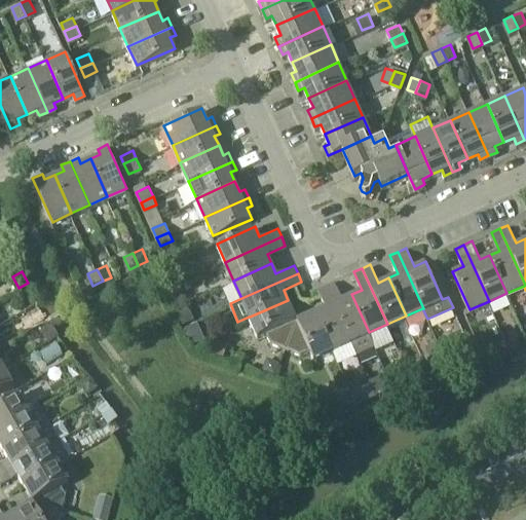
[(369,332),(351,294),(342,298),(334,281),(326,285),(357,353),(374,344),(369,332)]
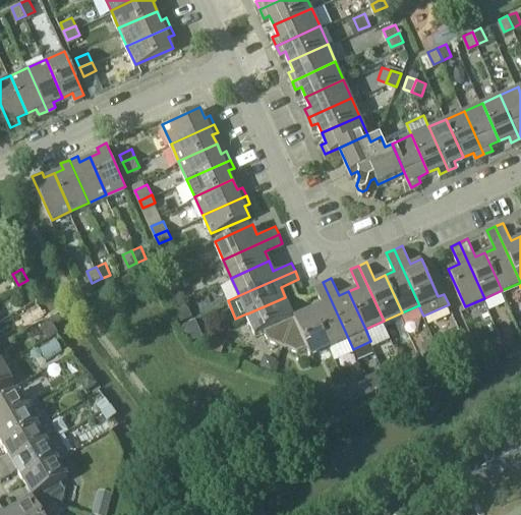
[(167,284),(173,297),(183,293),(177,279),(167,284)]
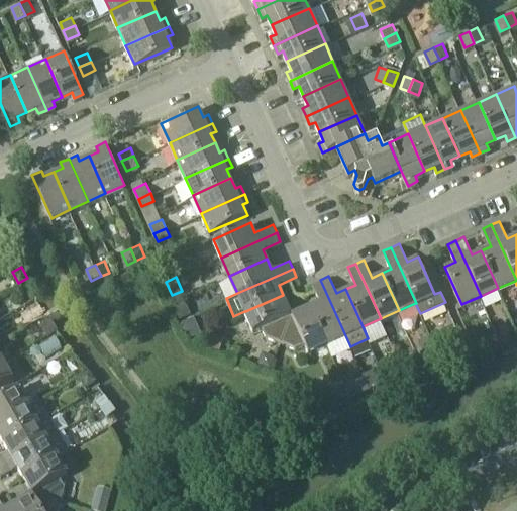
[(332,354),(350,346),(320,280),(312,283),(320,301),(310,305),(326,342),(332,354)]
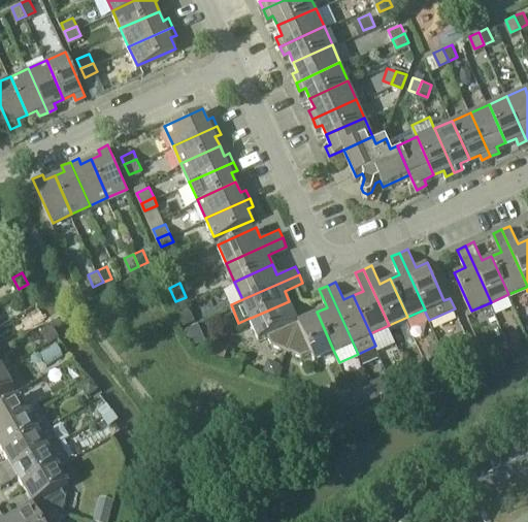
[(297,320),(289,301),(251,318),(259,336),(268,333),(272,343),(287,348),(297,320)]
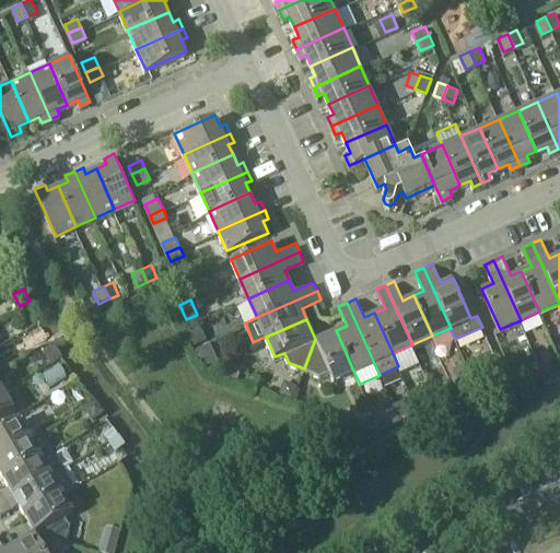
[(185,327),(193,342),(205,337),(198,321),(185,327)]
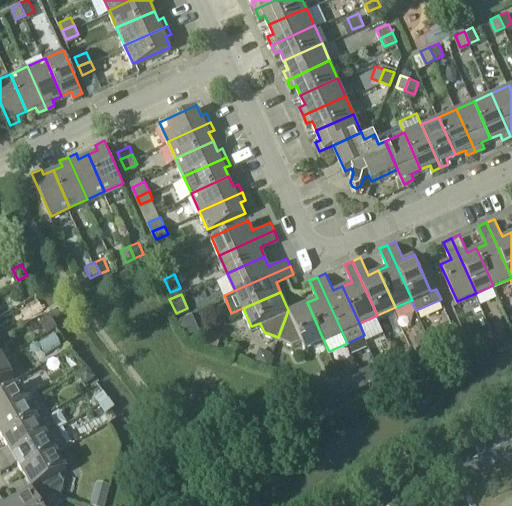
[(40,299),(34,302),(37,309),(43,305),(40,299)]
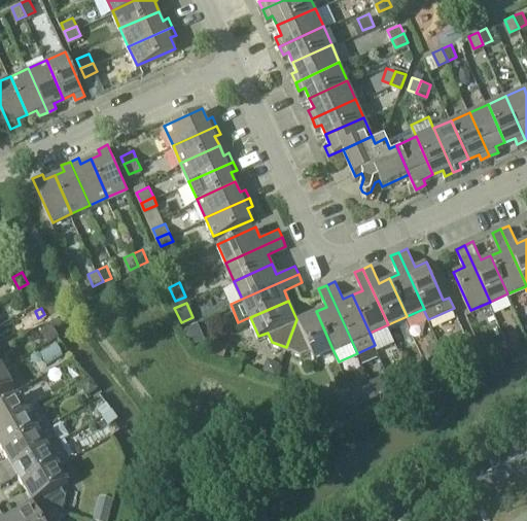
[(296,319),(286,347),(301,353),(310,349),(314,357),(332,349),(316,311),(296,319)]
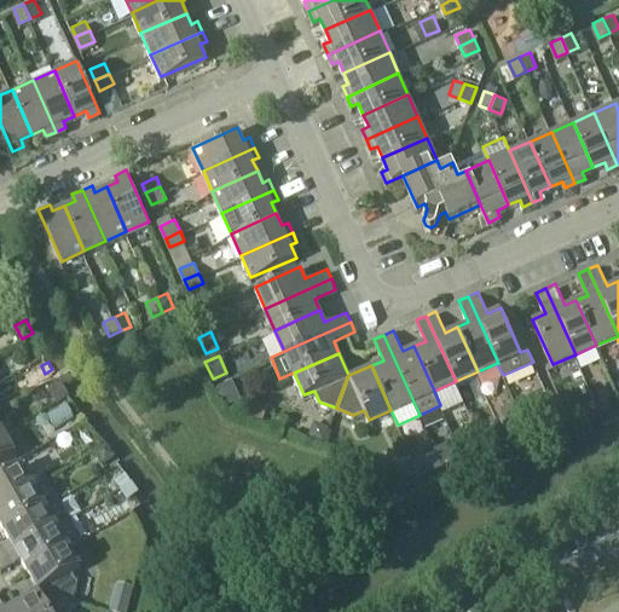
[(61,380),(50,386),(57,398),(68,391),(61,380)]
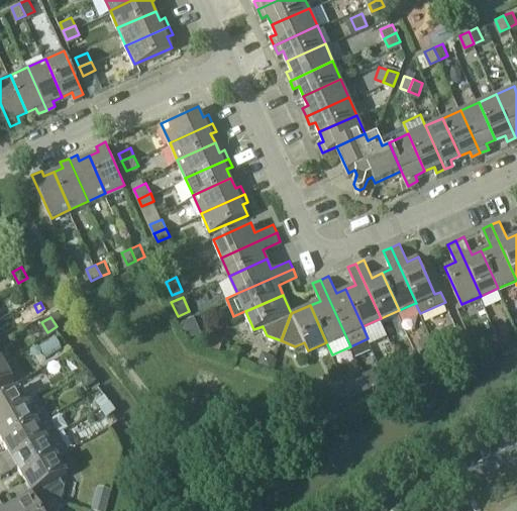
[(510,340),(505,328),(498,331),(502,343),(510,340)]
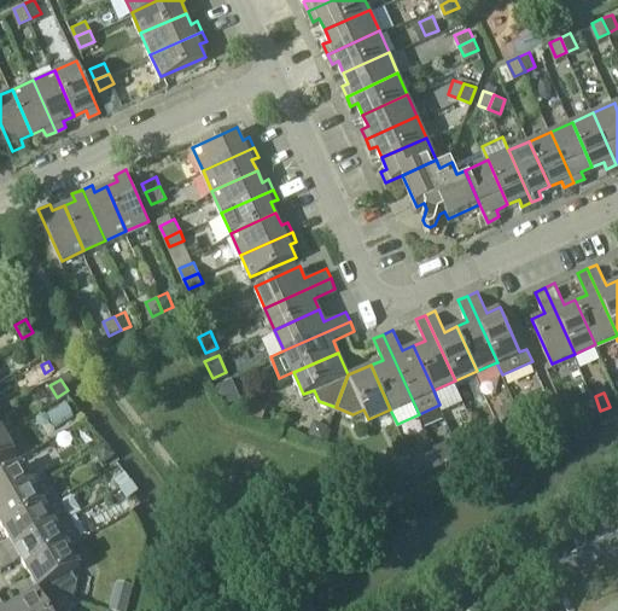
[(254,396),(248,412),(261,417),(267,400),(254,396)]
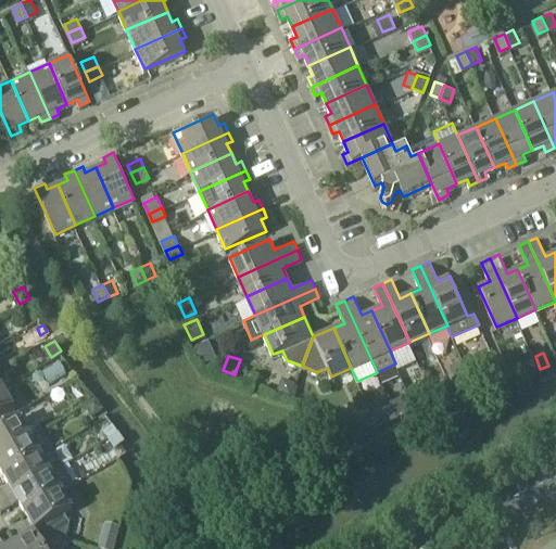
[(59,358),(41,368),(49,381),(65,371),(59,358)]
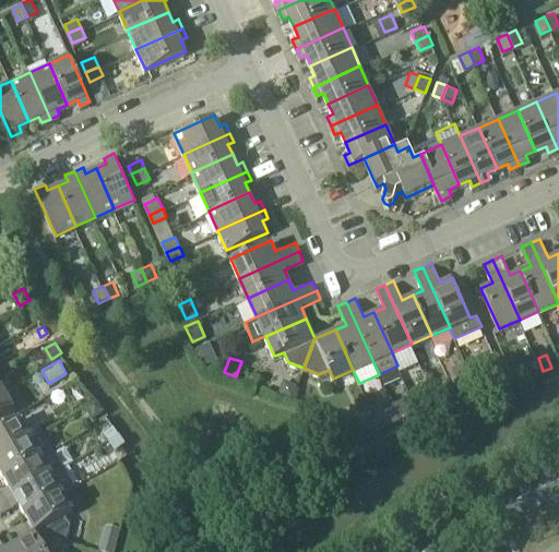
[(470,371),(456,376),(462,386),(473,380),(470,371)]
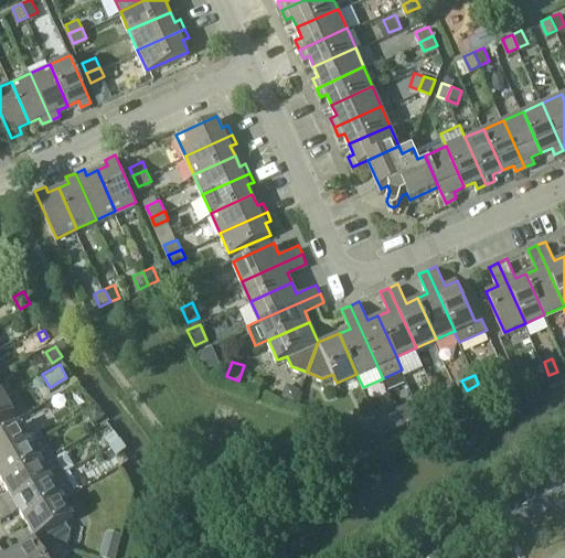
[(0,419),(13,411),(2,392),(0,393),(0,419)]
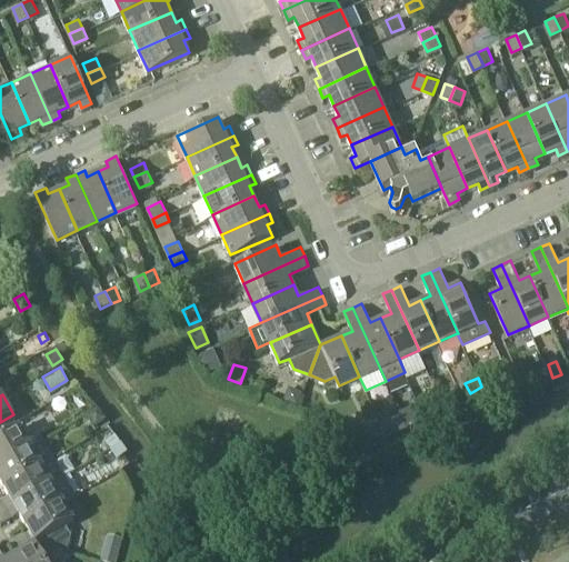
[(91,419),(98,421),(105,415),(97,404),(87,413),(91,419)]
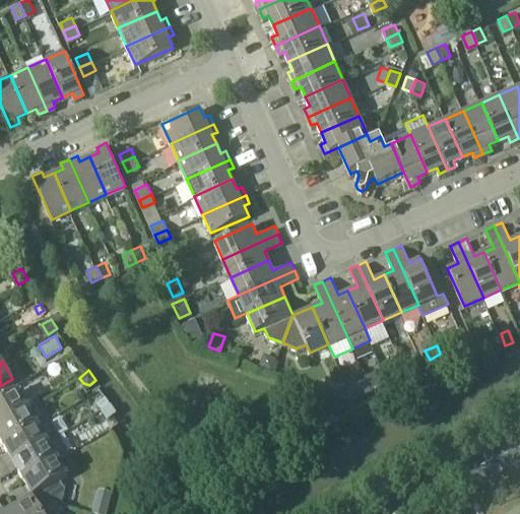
[(351,394),(344,378),(333,383),(336,390),(351,394)]
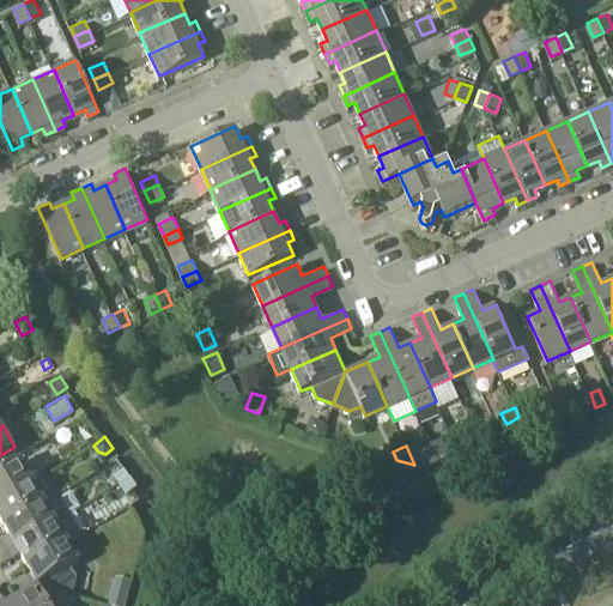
[(0,496),(34,478),(20,456),(0,468),(0,496)]
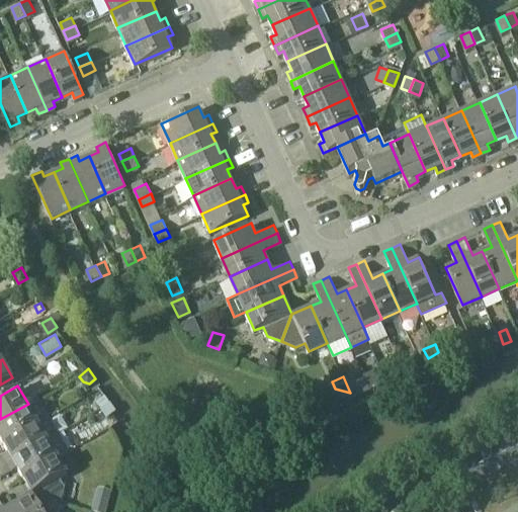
[(105,394),(97,400),(101,407),(110,401),(105,394)]
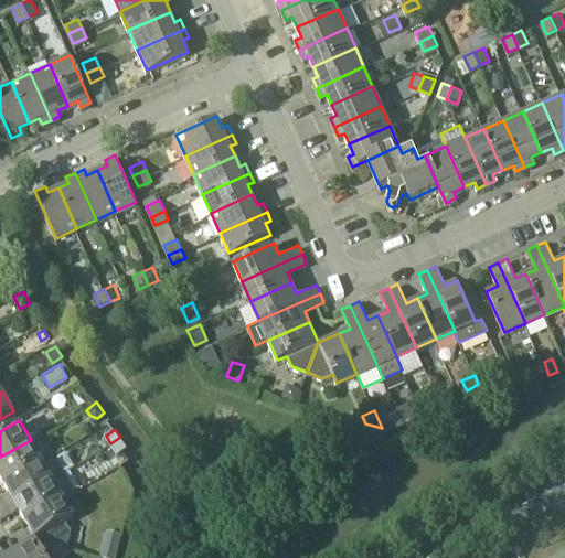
[(0,473),(3,480),(53,451),(43,433),(31,440),(0,457),(0,473)]
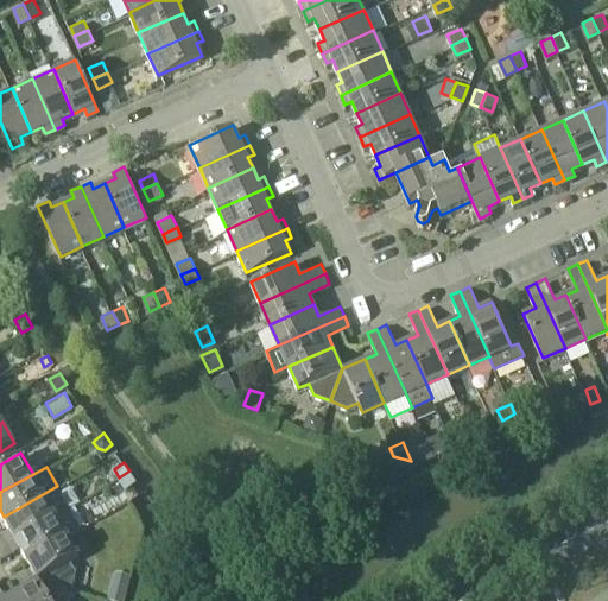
[(126,487),(135,480),(130,470),(119,478),(126,487)]
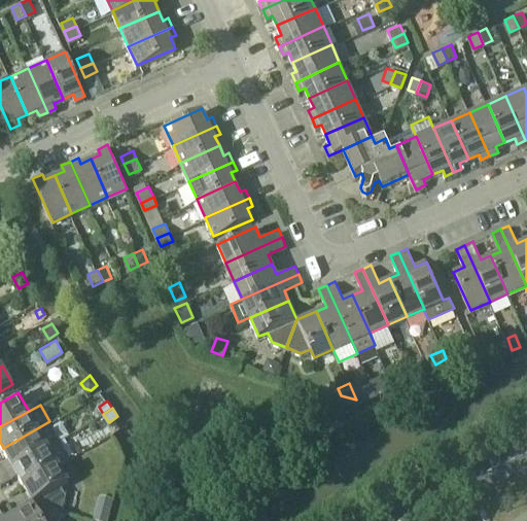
[(0,461),(0,472),(60,438),(49,421),(3,448),(8,457),(0,461)]
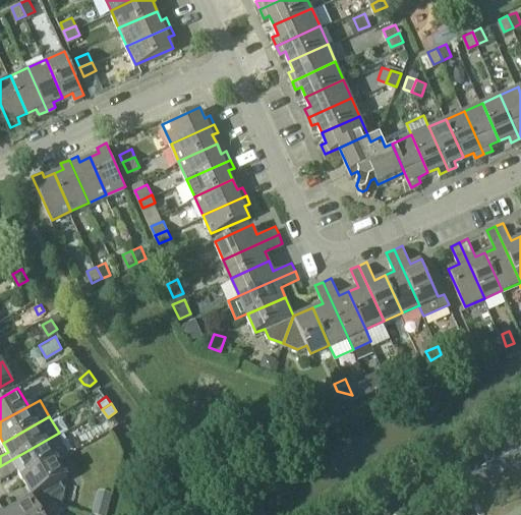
[(69,450),(59,433),(0,466),(0,476),(0,477),(17,467),(23,477),(58,457),(69,450)]
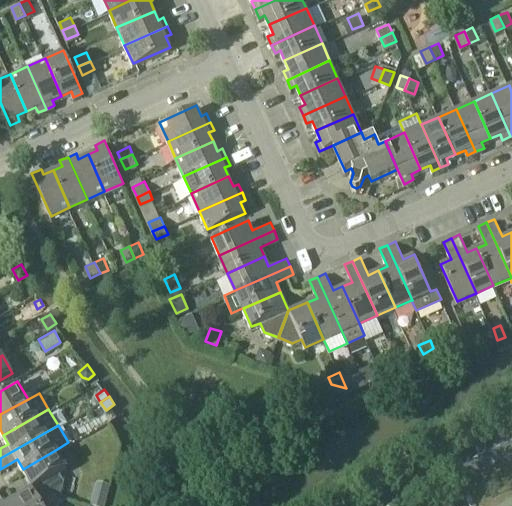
[(32,487),(60,495),(64,479),(59,470),(67,466),(57,449),(23,469),(33,487),(32,487)]
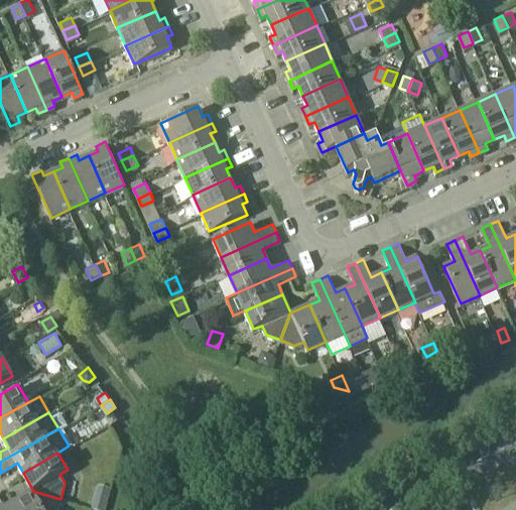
[(111,485),(99,482),(92,506),(104,509),(111,485)]
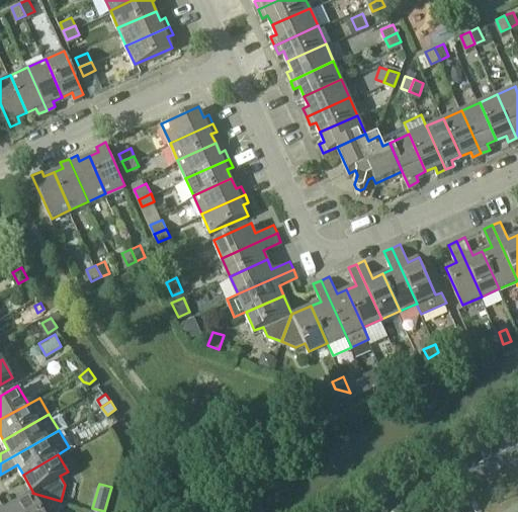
[(32,493),(15,503),(20,511),(58,511),(61,501),(32,493)]
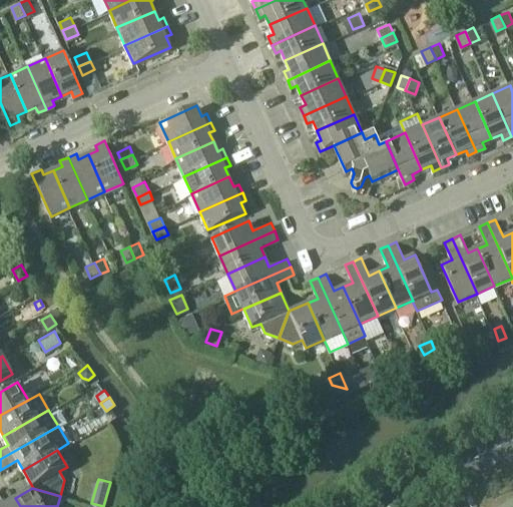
[(0,493),(0,506),(20,506),(15,498),(6,503),(0,493)]
